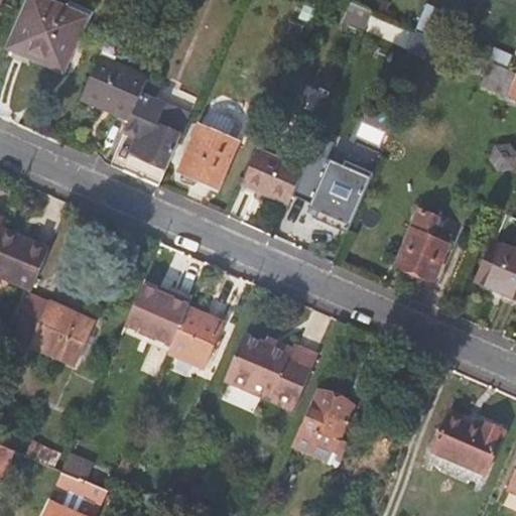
[(69,11),(41,0),(31,0),(11,47),(62,70),(88,13),(72,6),(69,11)]
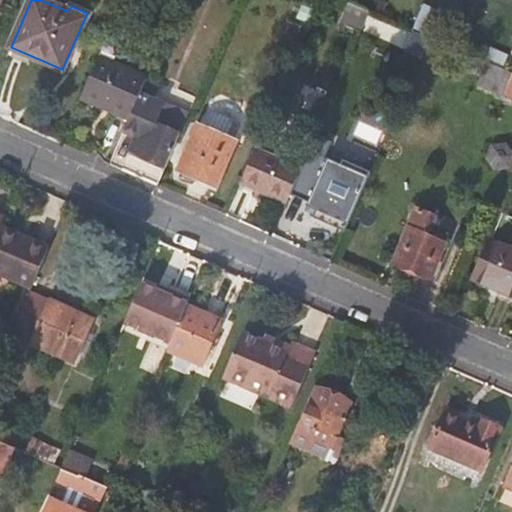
[(341,20),(361,29),(369,10),(348,1),(341,20)]
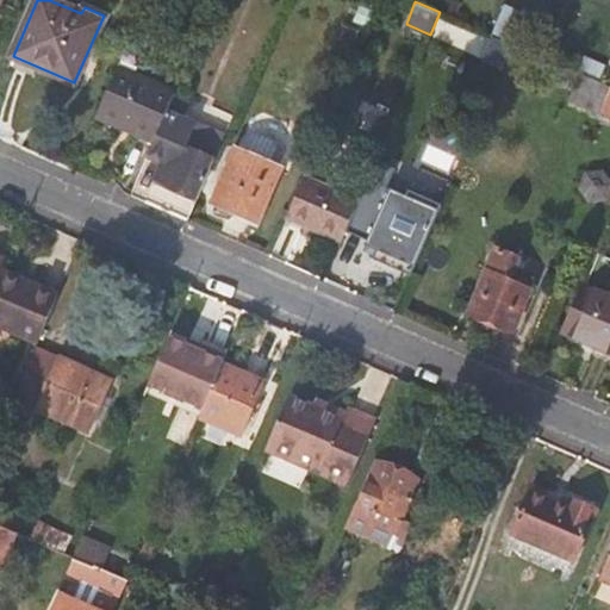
[(524,13),(505,4),(492,33),(511,41),(524,13)]
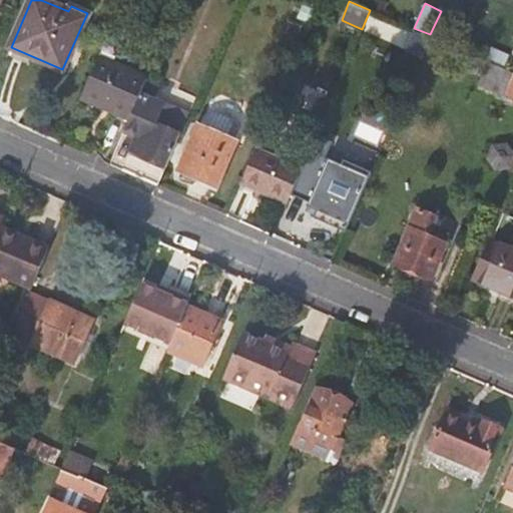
[(297,18),(310,23),(316,9),(303,4),(297,18)]
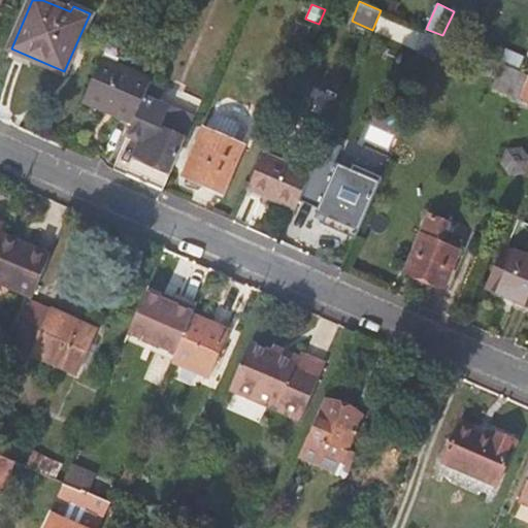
[(422,64),(430,42),(409,33),(411,28),(384,17),(375,34),(387,38),(389,34),(403,41),(398,54),(422,64)]
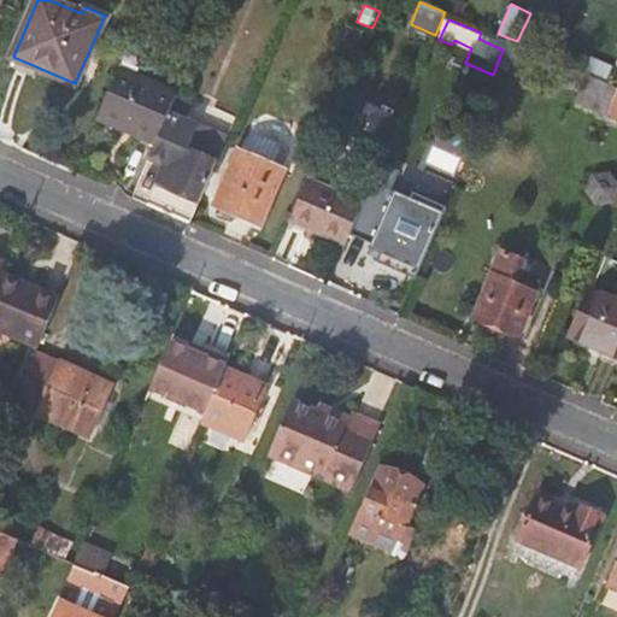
[(589,75),(605,82),(612,66),(591,57),(583,72),(589,75)]
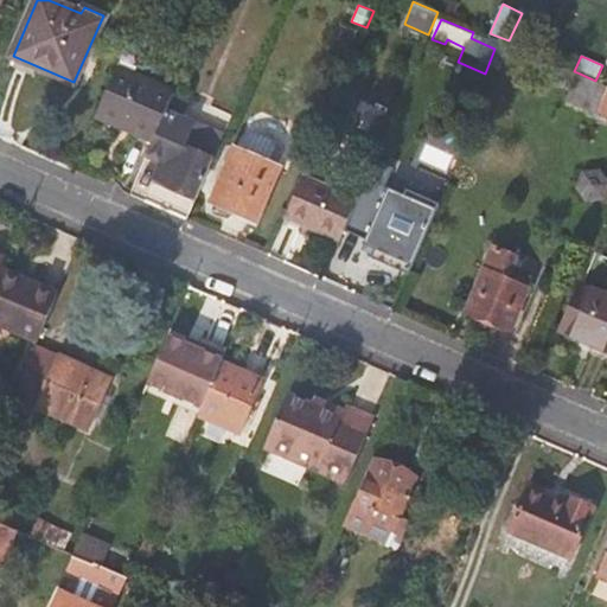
[(176,90),(117,68),(96,117),(153,142),(173,94),(176,90)]
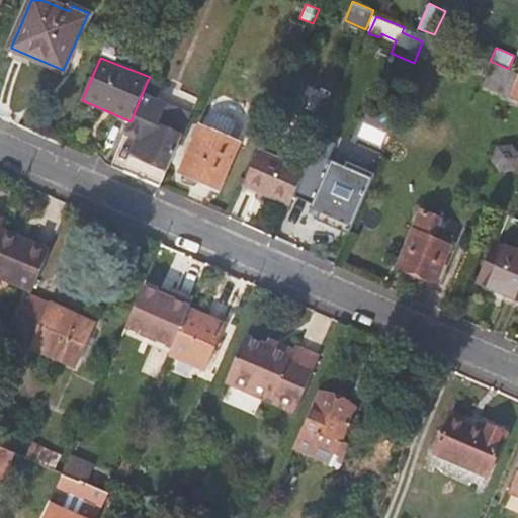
[(485,85),(517,99),(517,73),(508,69),(495,63),(485,85)]
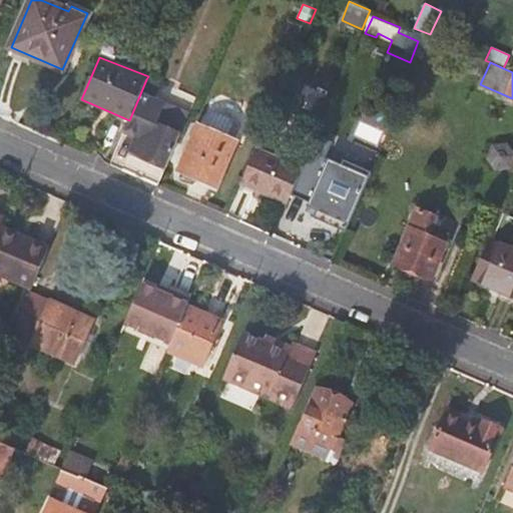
[(166,168),(180,134),(189,115),(152,98),(158,85),(146,79),(129,120),(124,131),(137,136),(131,152),(166,168)]
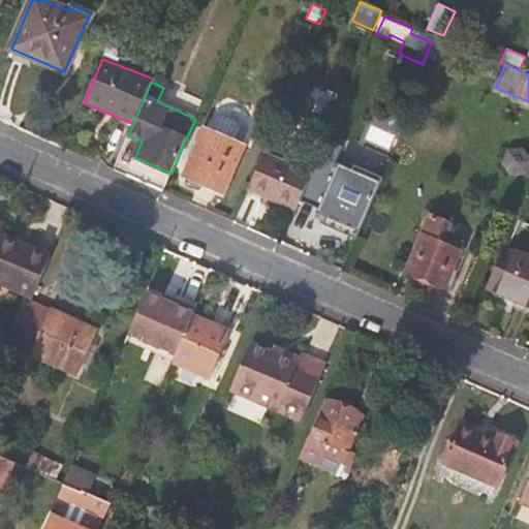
[(185,174),(223,190),(247,134),(242,123),(222,114),(210,118),(185,174)]
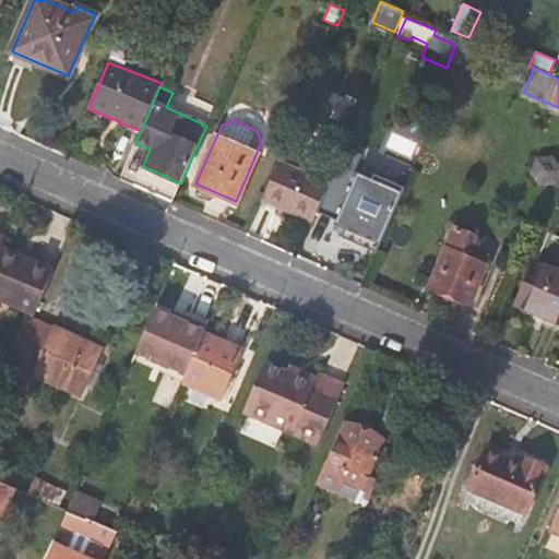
[(331,236),(377,254),(405,187),(372,174),(370,179),(354,173),(361,154),(345,147),(331,182),(318,212),(337,219),(331,236)]
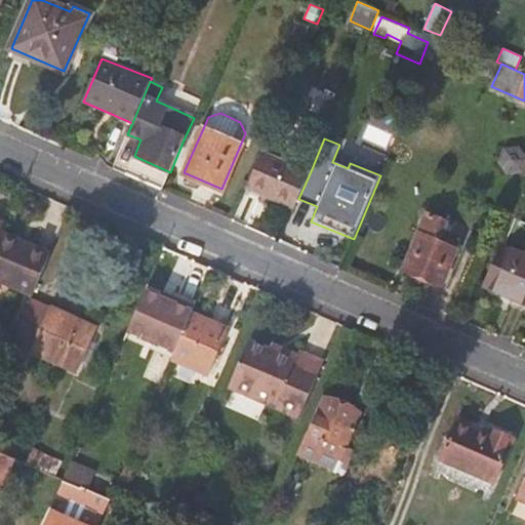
[(246,188),(293,209),(298,199),(311,171),(263,151),(246,188)]
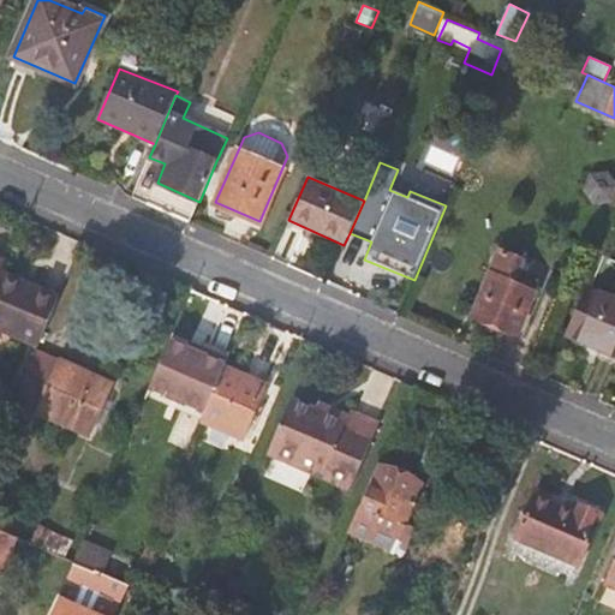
[(518,276),(525,260),(501,249),(473,314),(519,333),(536,293),(533,291),(537,285),(518,276)]
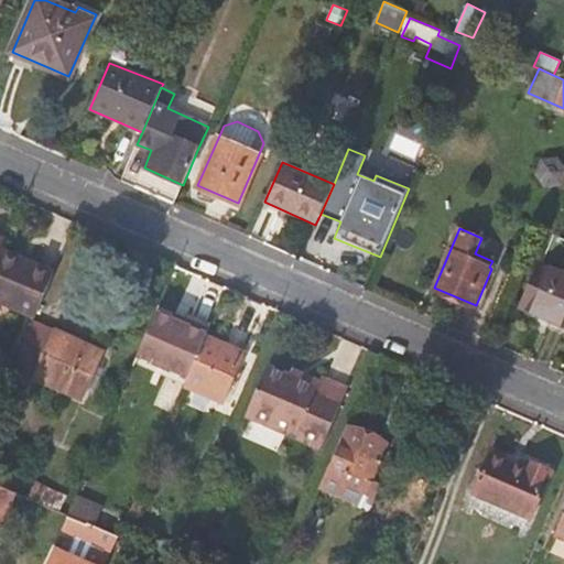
[(2,249),(0,255),(31,267),(32,262),(2,249)]
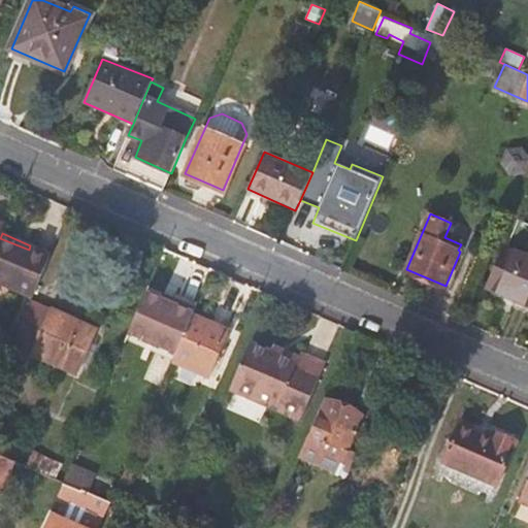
[(29,250),(0,238),(0,281),(34,295),(52,255),(30,245),(29,250)]
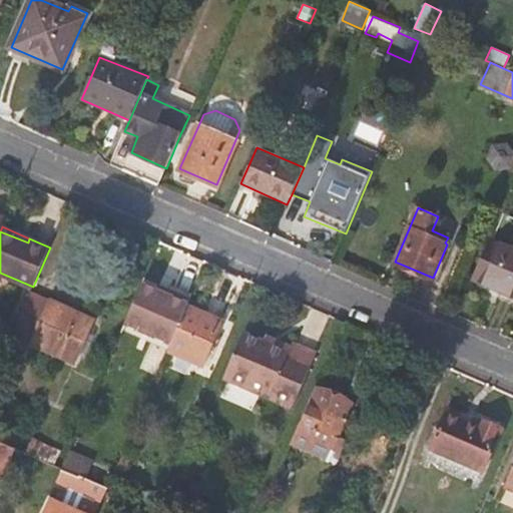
[(512,250),(490,240),(474,279),(512,296),(512,250)]
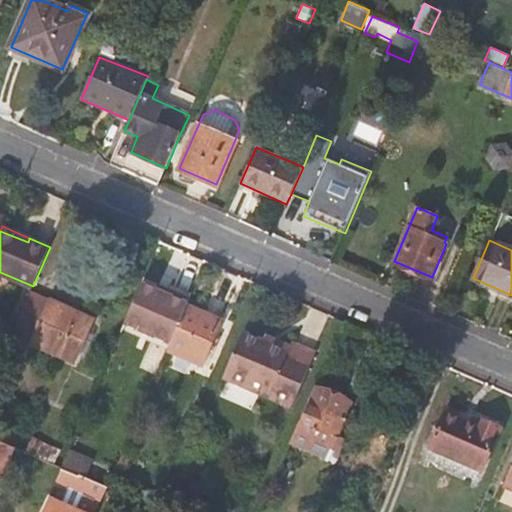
[(187,306),(190,298),(169,288),(145,278),(124,323),(171,344),(187,306)]
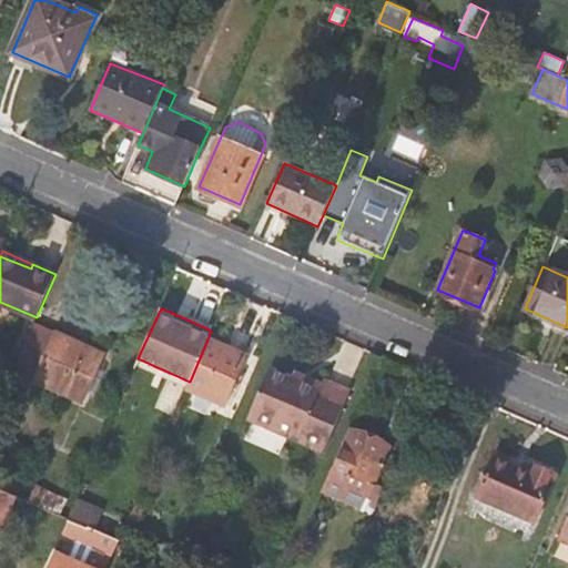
[(213,325),(190,314),(188,320),(211,331),(213,325)]
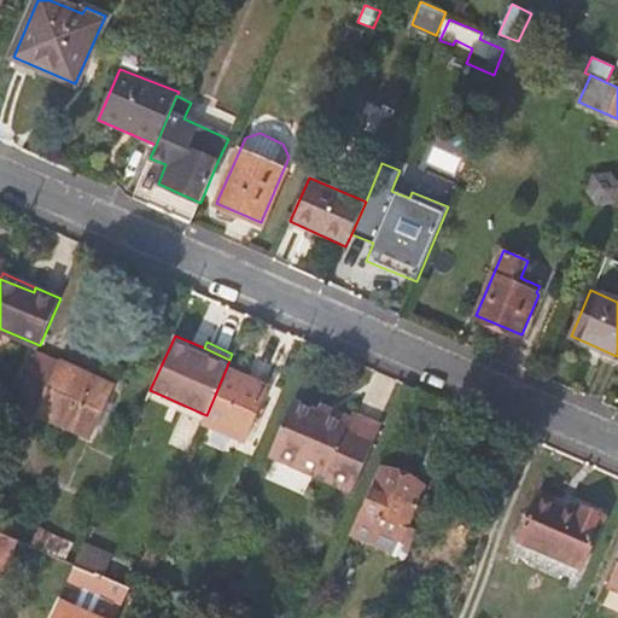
[(116,380),(39,347),(11,413),(34,423),(40,410),(94,432),(116,380)]
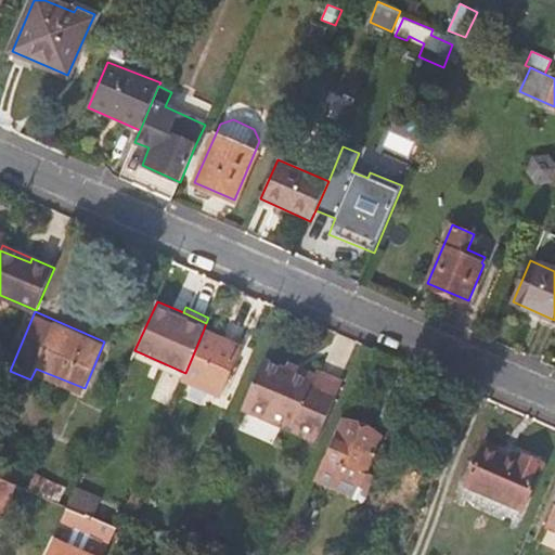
[(240,348),(203,332),(185,373),(182,377),(182,379),(219,396),(240,348)]
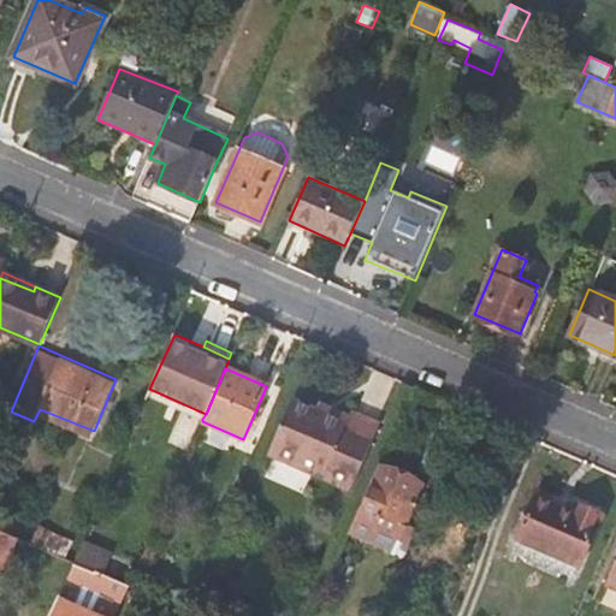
[(206,414),(149,389),(147,395),(202,419),(206,414)]
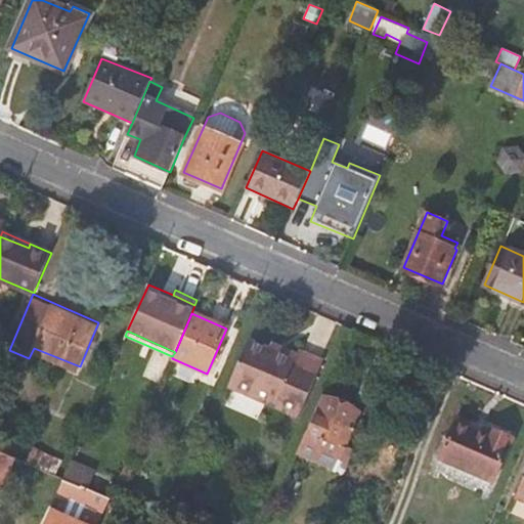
[(247,348),(226,394),(297,426),(320,369),(296,359),(294,363),(270,352),(268,357),(247,348)]
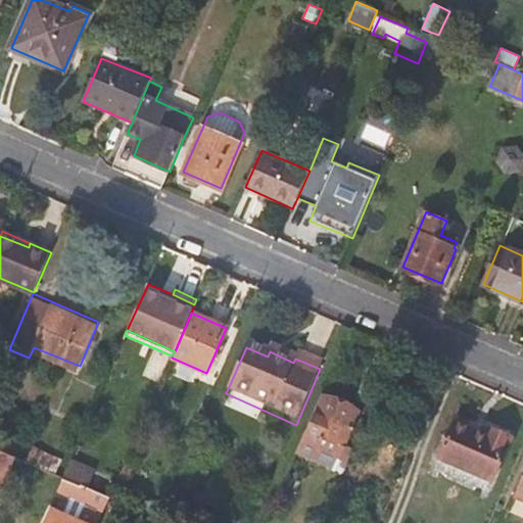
[(325,396),(308,433),(298,455),(333,470),(343,447),(359,412),(325,396)]
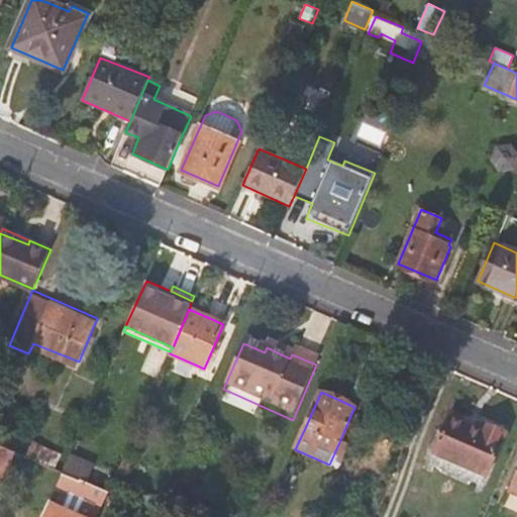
[(485,424),(483,430),(449,414),(432,453),(486,477),(506,433),(485,424)]
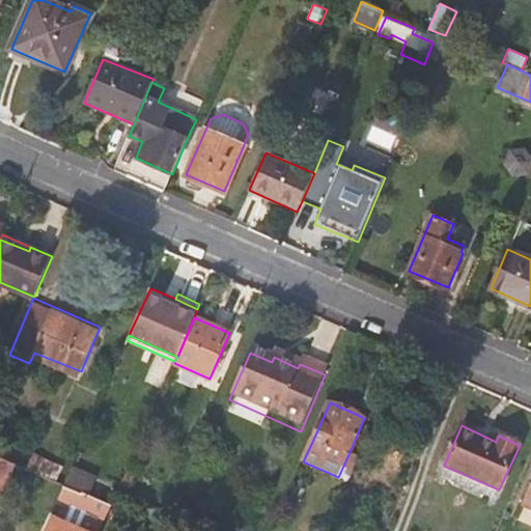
[(27,469),(50,478),(57,463),(33,452),(27,469)]
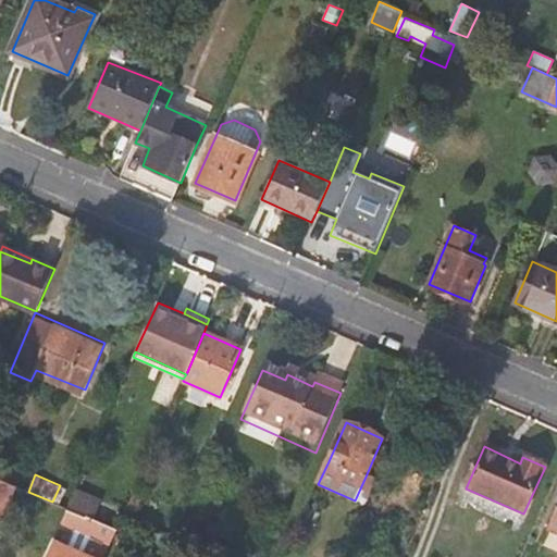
[(0,516),(3,518),(17,486),(0,479),(0,516)]
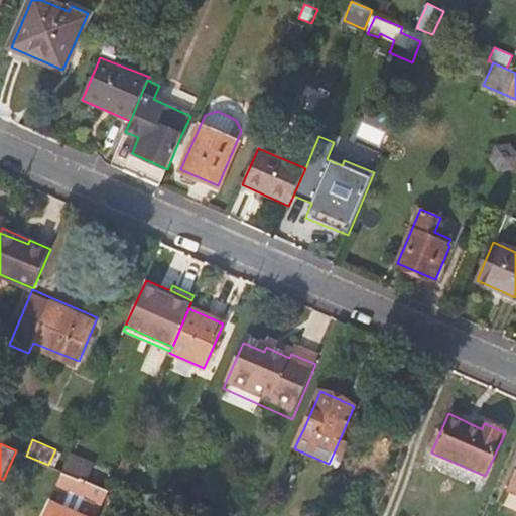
[(96,459),(72,448),(62,471),(86,482),(96,459)]
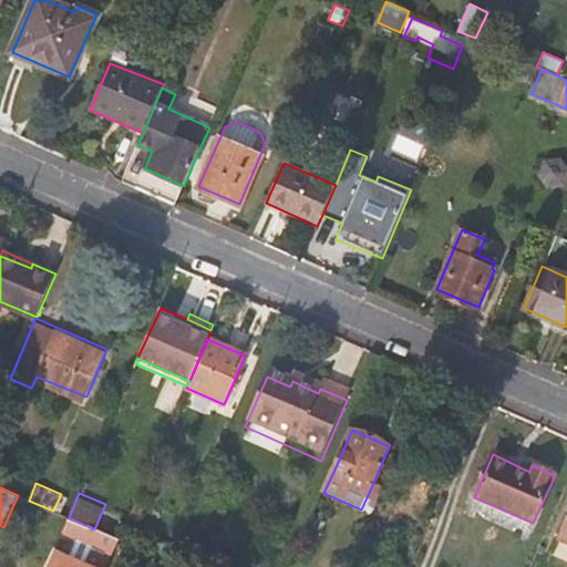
[(47,566),(107,566),(120,540),(94,529),(69,517),(60,536),(92,549),(84,566),(53,552),(47,566)]
